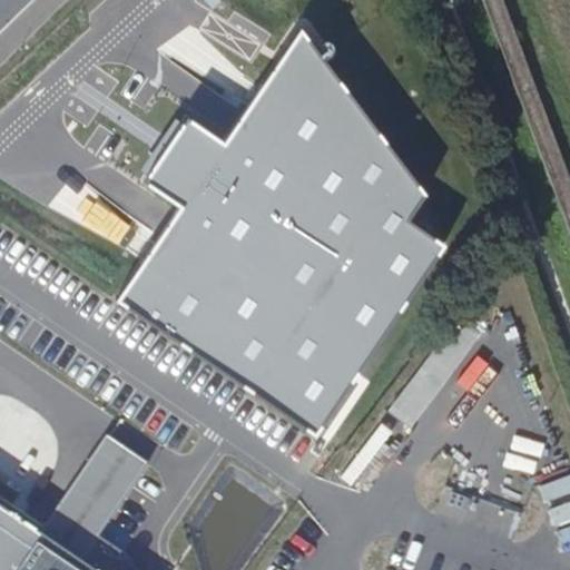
[(115,300),(312,433),(441,243),(409,220),(428,193),(298,30),(223,141),(187,117),(144,180),(179,205),(115,300)]
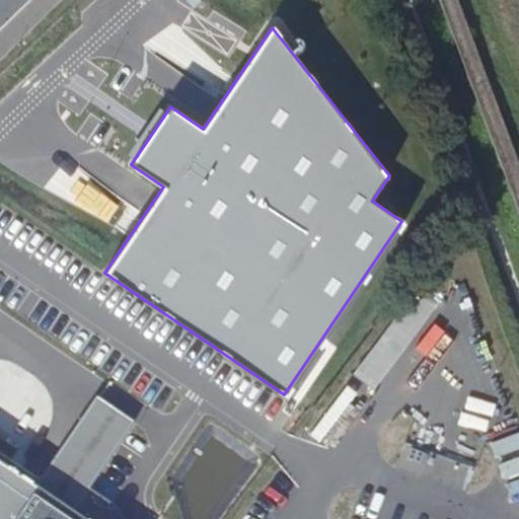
[(381,376),(420,328),(400,313),(362,361),(381,376)]
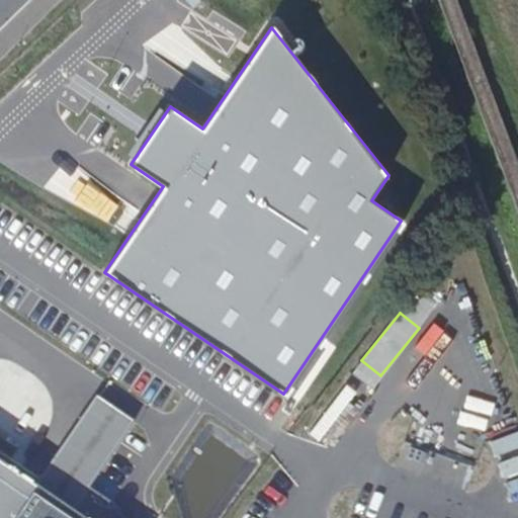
[(0,461),(73,512),(135,421),(96,395),(38,479),(0,452),(0,461)]
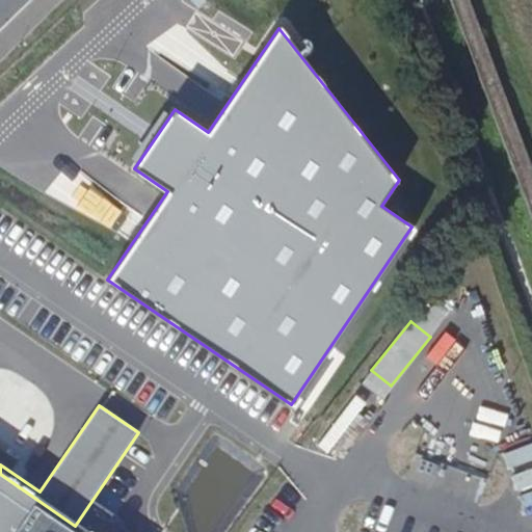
[(84,531),(75,526),(0,474),(0,531),(84,531)]
